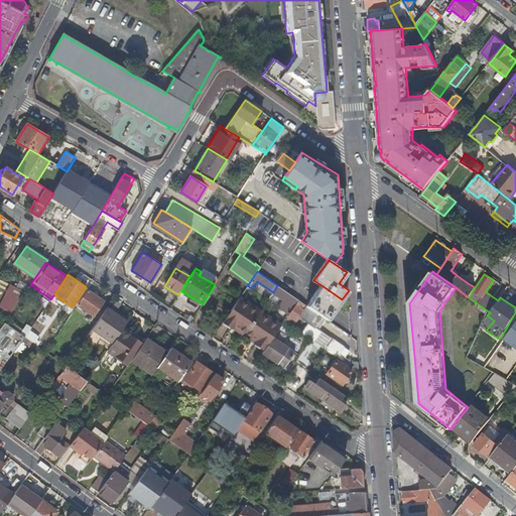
[(14,285),(3,307),(11,311),(25,291),(14,285)]
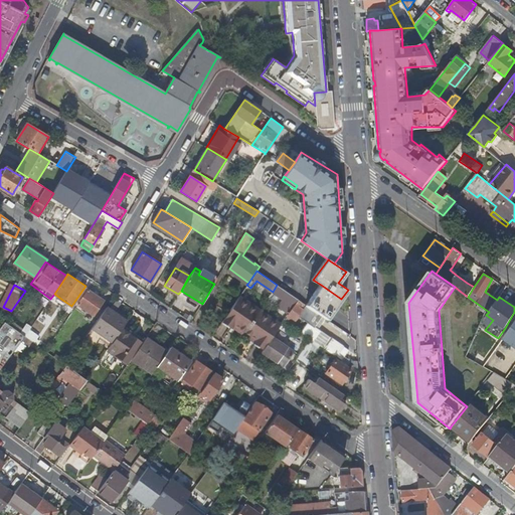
[(279,307),(289,314),(298,300),(277,285),(273,292),(284,299),(279,307)]
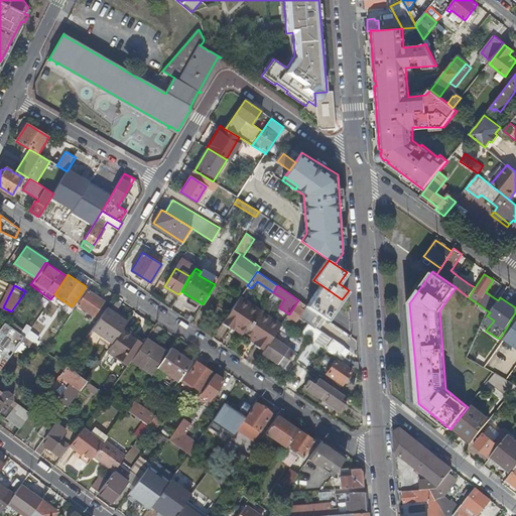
[(328,320),(342,299),(321,285),(307,306),(327,319),(328,320)]
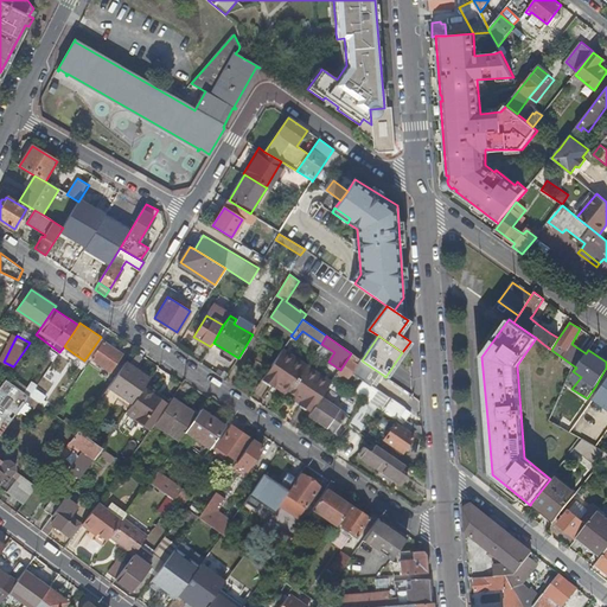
[(122,353),(103,340),(91,359),(115,376),(122,365),(117,362),(121,356),(122,353)]
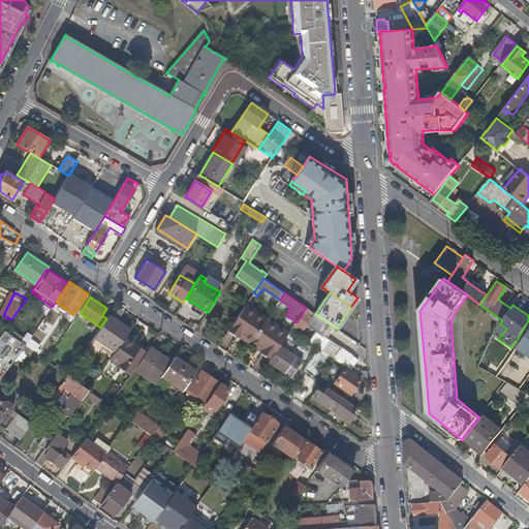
[(64,308),(56,302),(52,307),(33,335),(31,337),(39,343),(64,308)]
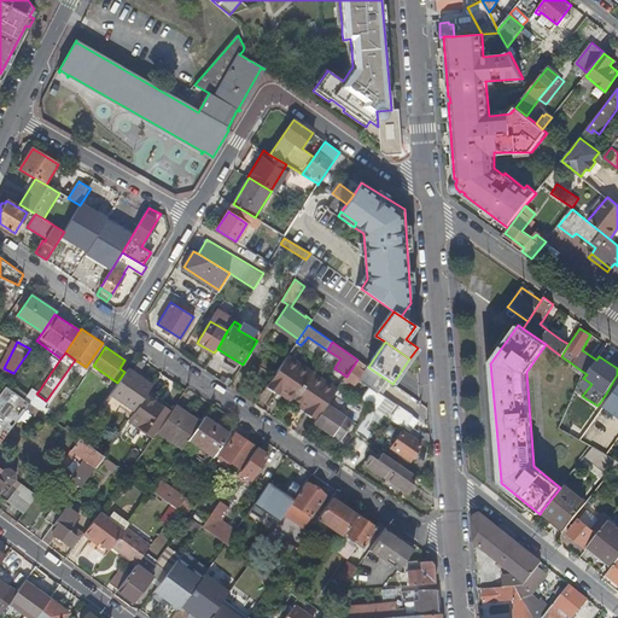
[(286,357),(310,373),(313,371),(289,354),(286,357)]
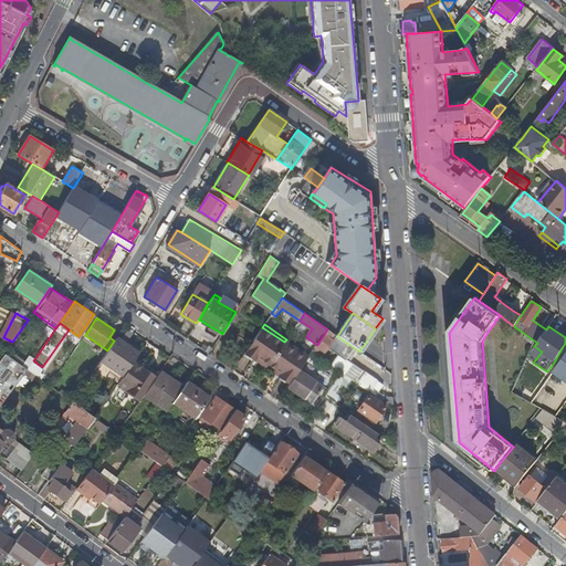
[(284,342),(262,327),(244,353),(255,359),(257,357),(269,365),(269,364),(284,342)]
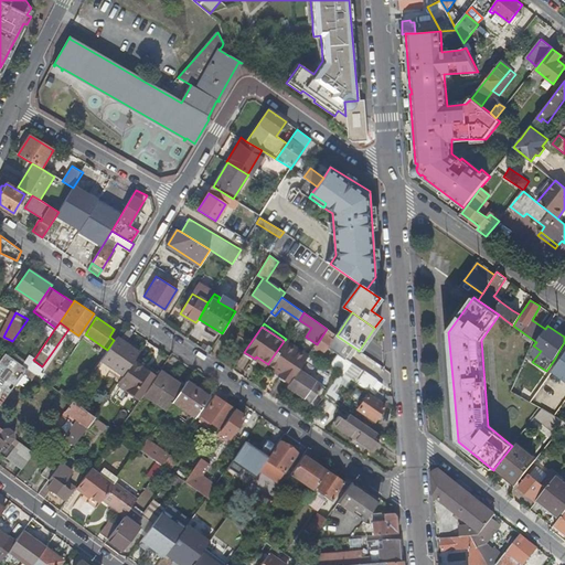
[(350,361),(358,350),(337,336),(327,329),(317,344),(311,351),(316,354),(320,348),(323,350),(327,345),(338,353),(330,364),(341,372),(351,380),(393,408),(392,397),(385,396),(379,391),(383,384),(350,361)]
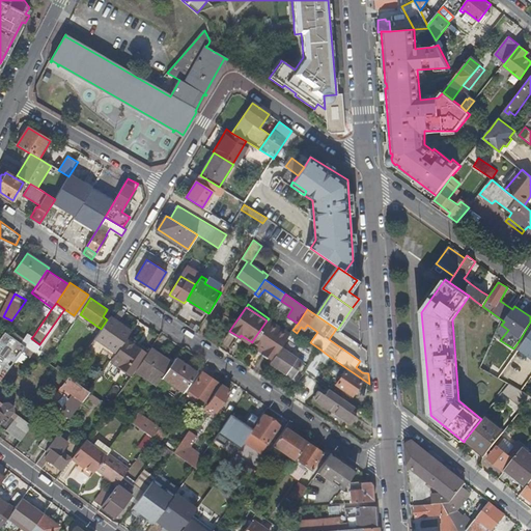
[(42,348),(51,356),(75,322),(63,313),(43,343),(44,344),(42,348)]
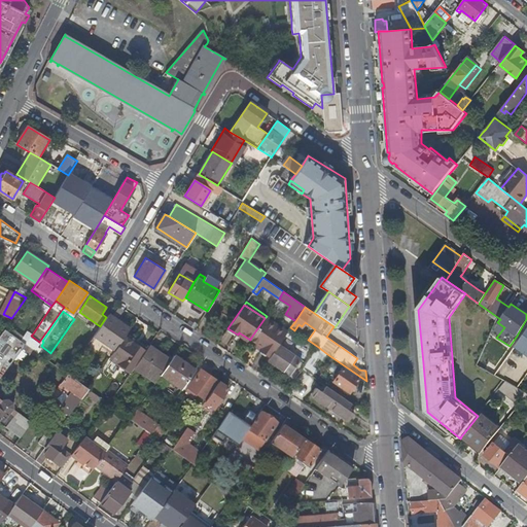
[(131,327),(109,313),(106,317),(100,326),(94,336),(114,351),(127,334),(128,331),(131,327)]
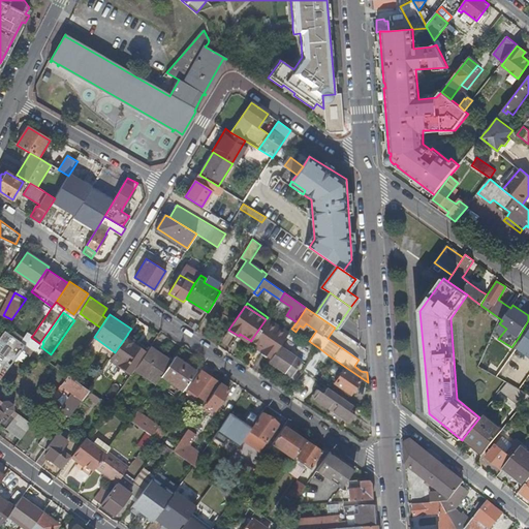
[(266,319),(287,335),(289,333),(268,317),(266,319)]
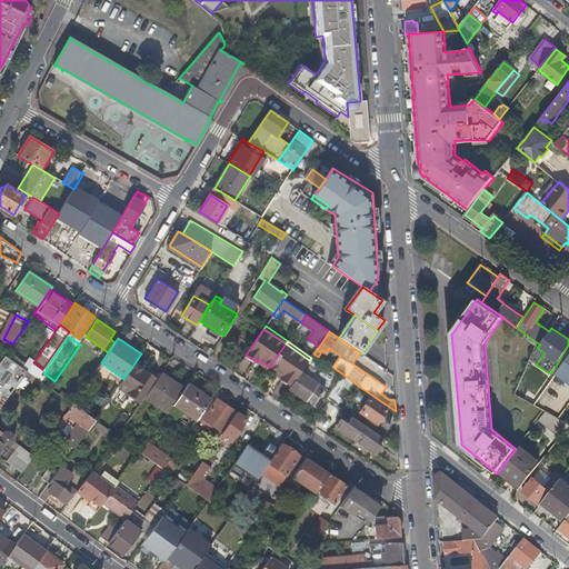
[(280,378),(291,385),(301,371),(309,360),(286,343),(270,366),(282,375),(280,378)]
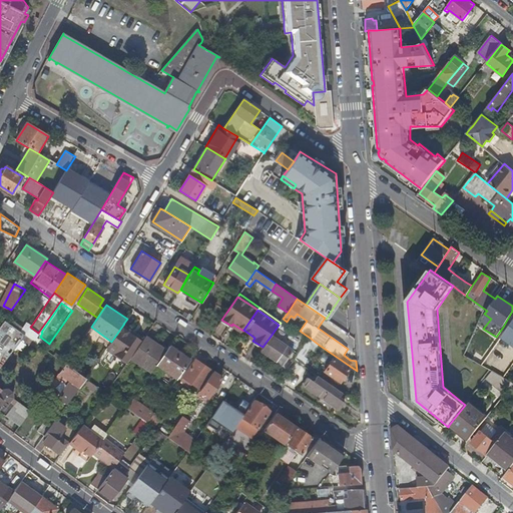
[(0,366),(1,367),(14,349),(25,335),(13,326),(5,320),(0,326),(0,366)]
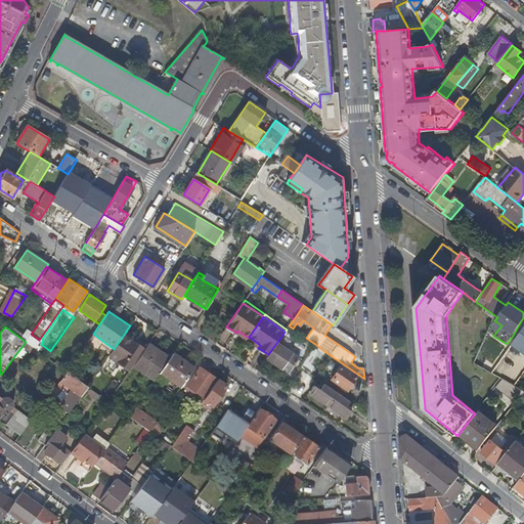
[(523,328),(512,345),(523,353),(523,328)]
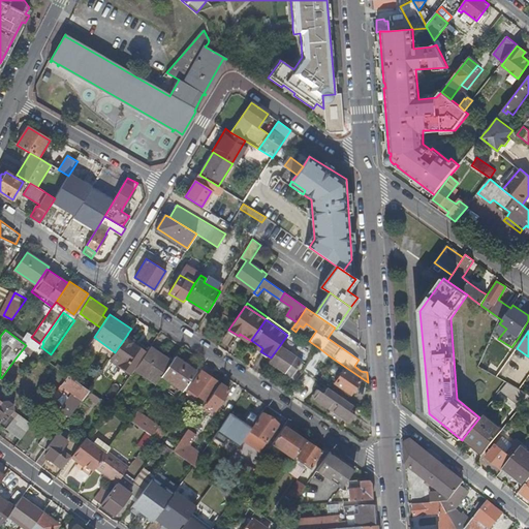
[(16,332),(13,336),(26,345),(31,337),(33,335),(29,332),(24,337),(16,332)]
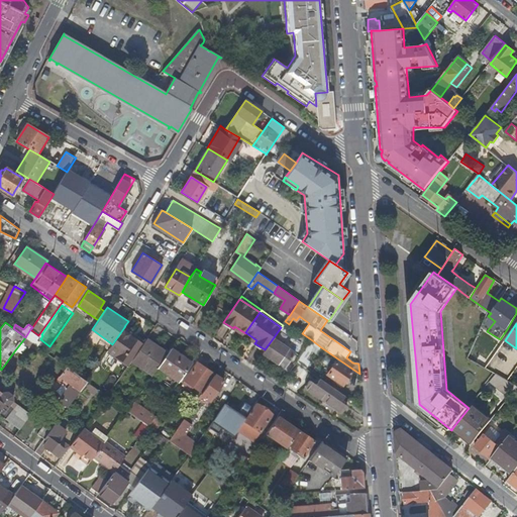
[(146,339),(125,325),(124,327),(132,333),(130,334),(143,343),(145,340),(146,339)]
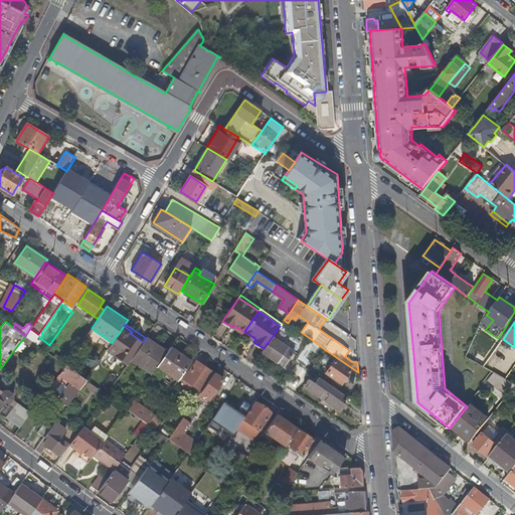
[(233,325),(232,327),(242,334),(243,334),(244,332),(233,325)]
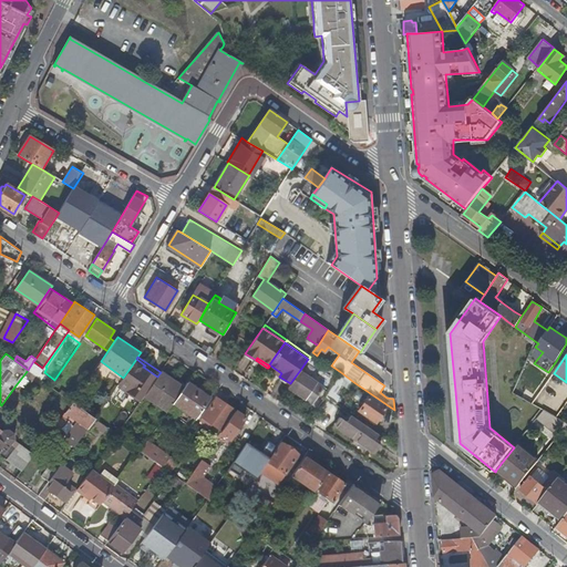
[(145,366),(136,359),(123,378),(119,384),(130,392),(141,400),(145,393),(157,377),(143,367),(145,366)]
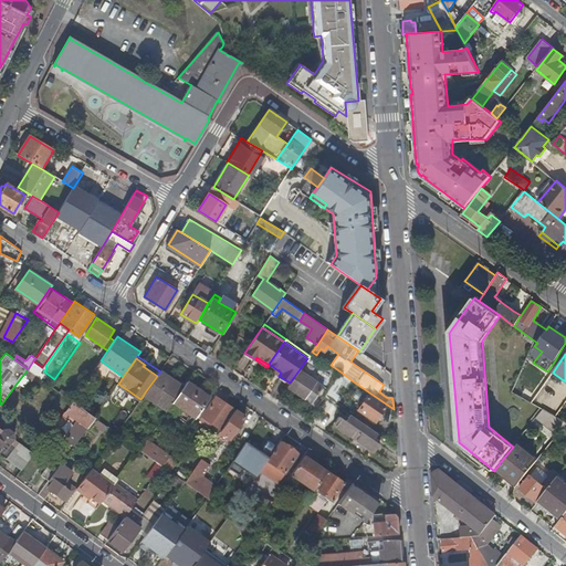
[(39,371),(42,367),(33,360),(28,369),(40,377),(42,374),(39,371)]
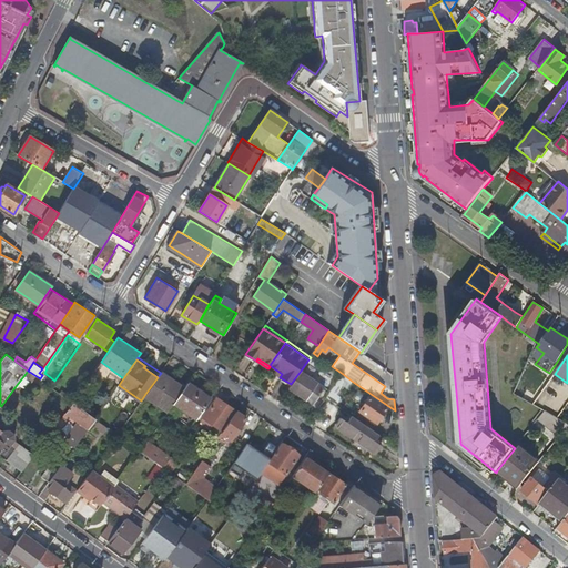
[(269,368),(280,377),(282,374),(270,365),(270,366),(269,368)]
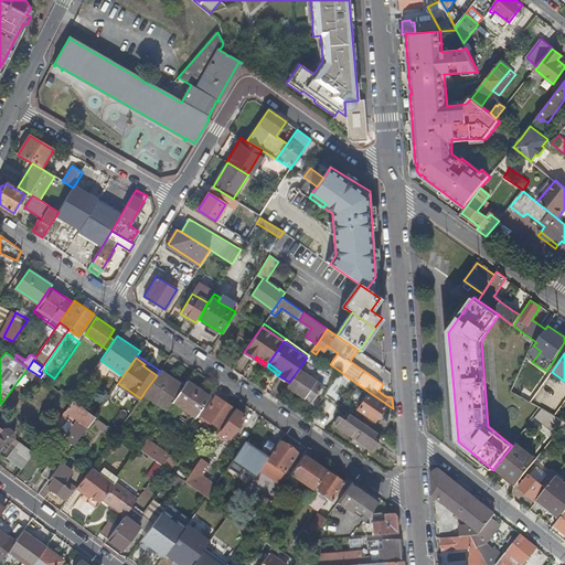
[(39,381),(41,377),(40,376),(28,369),(16,384),(22,388),(30,379),(35,377),(39,381)]
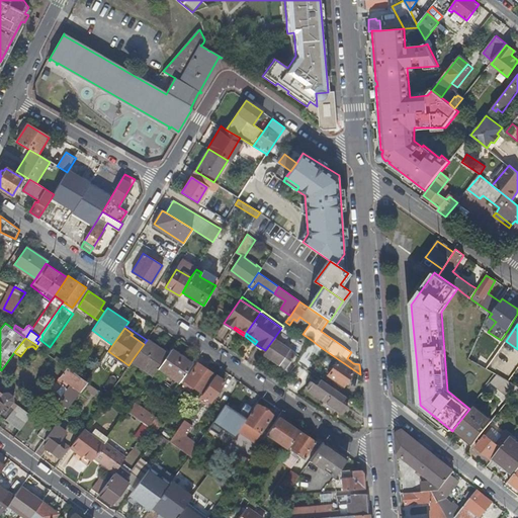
[(295,353),(274,338),(265,350),(263,354),(284,369),(295,353)]
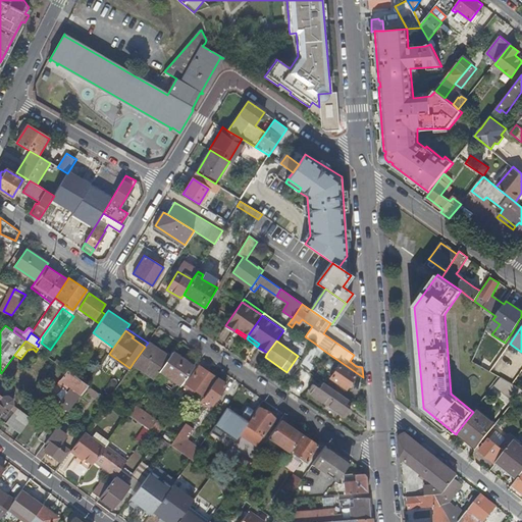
[(168,358),(147,344),(145,347),(134,362),(135,363),(134,364),(140,368),(141,367),(155,376),(159,370),(168,358)]
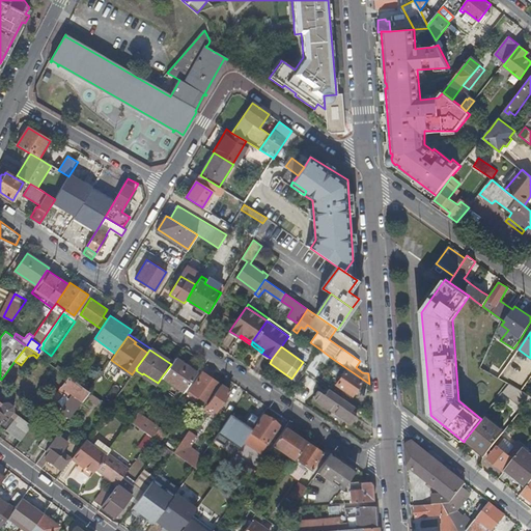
[(327,362),(330,357),(320,350),(317,356),(322,359),(327,362)]
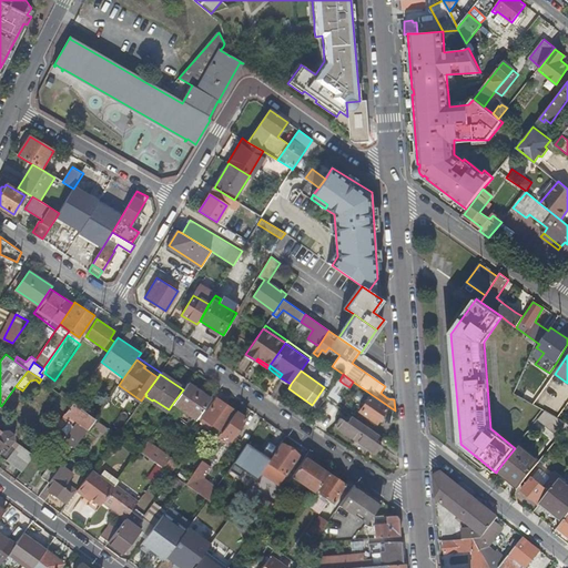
[(344,384),(340,381),(333,388),(337,392),(344,384)]
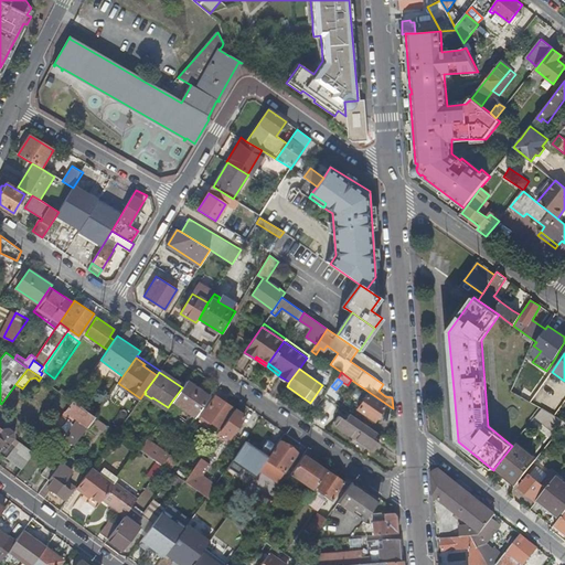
[(172,401),(195,417),(209,396),(187,381),(182,387),(172,401)]
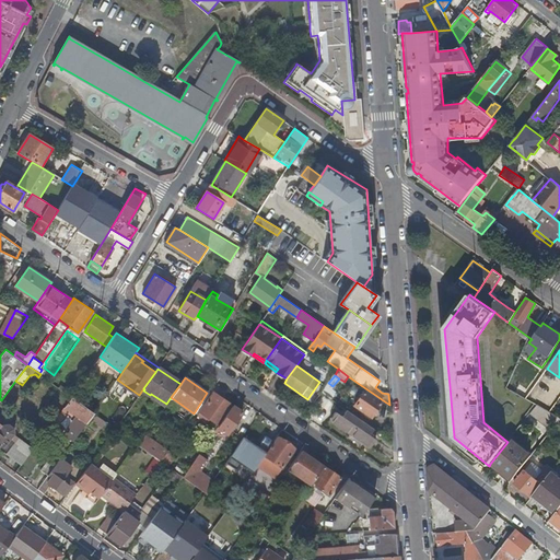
[(333,386),(328,383),(322,393),(331,400),(338,391),(333,386)]
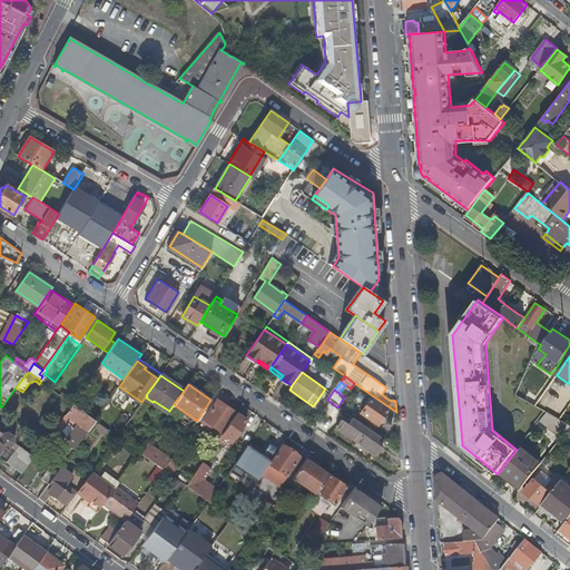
[(558,418),(566,405),(543,392),(536,404),(558,418)]
